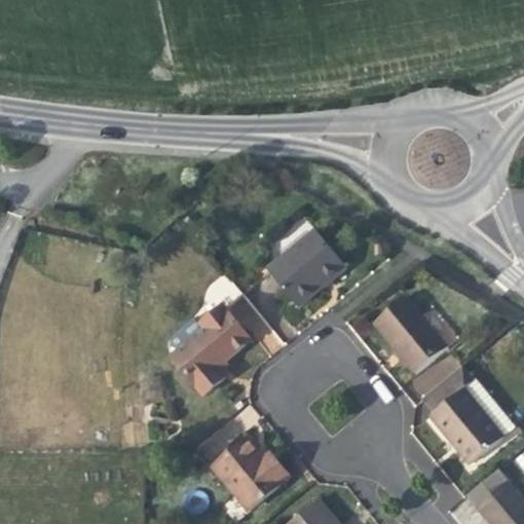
[(266,267),(293,300),(321,277),(325,282),(327,281),(345,265),(314,228),(266,267)]
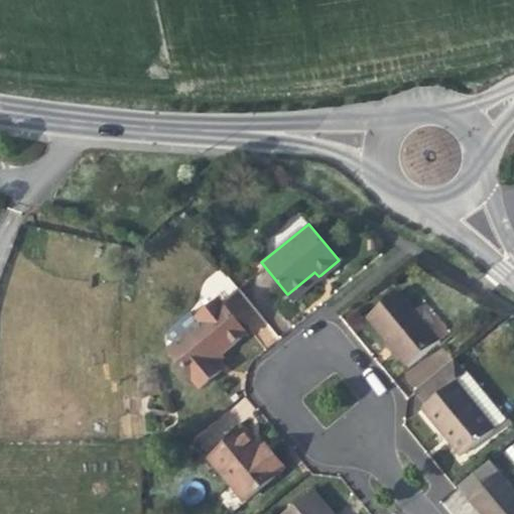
[(291,299),(318,276),(314,272),(287,294),(291,299)]
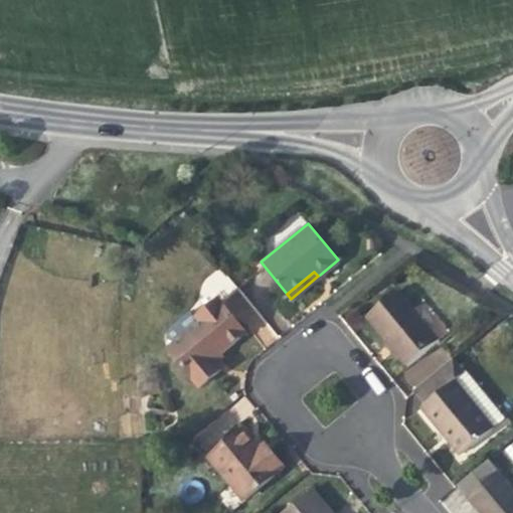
[(405,363),(437,338),(396,288),(364,313),(385,339),(405,363)]
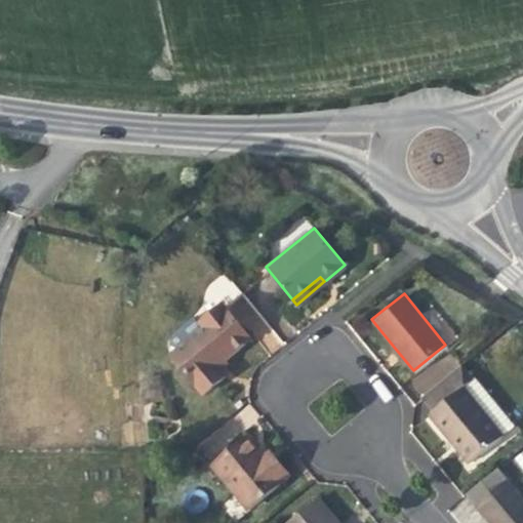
[(225,374),(215,364),(227,355),(249,336),(222,304),(199,322),(203,327),(170,354),(202,393),(225,374)]
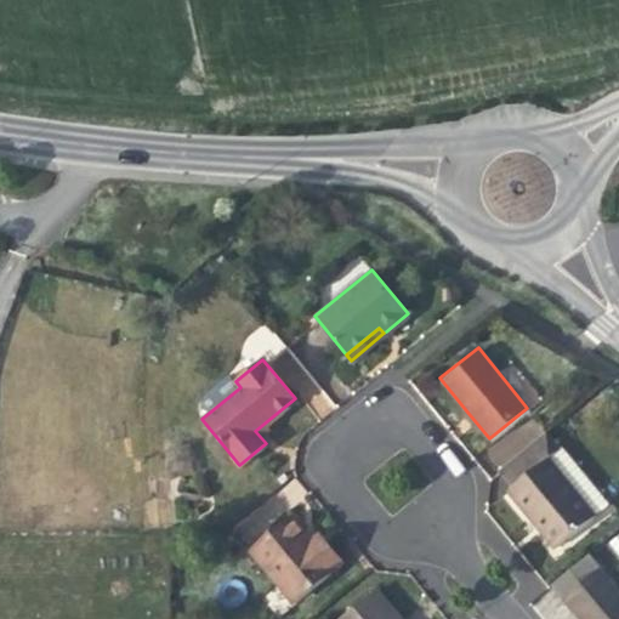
[(512,486),(558,447),(544,430),(498,467),(512,486)]
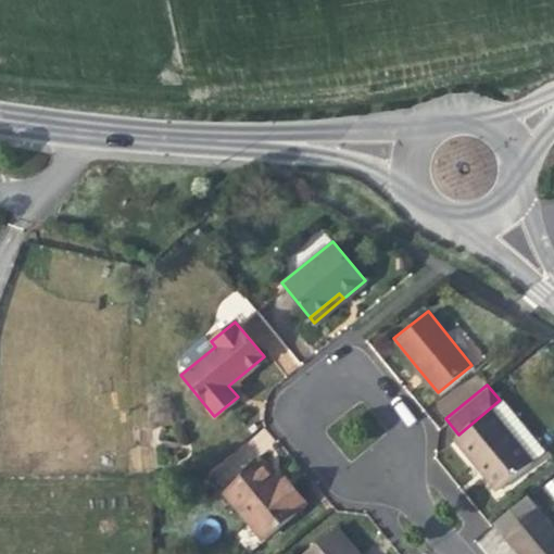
[(501,399),(500,400),(458,435),(453,438),(473,462),(478,467),(482,463),(500,485),(543,450),(501,399)]
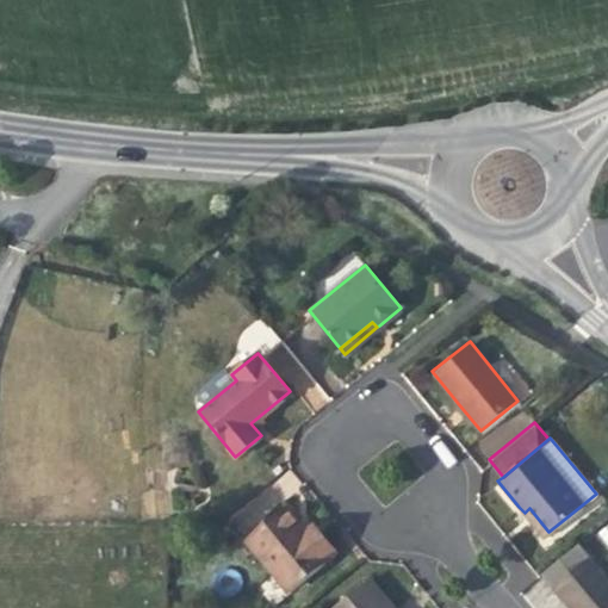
[(287,590),(330,556),(310,531),(308,532),(287,508),(247,540),(287,590)]
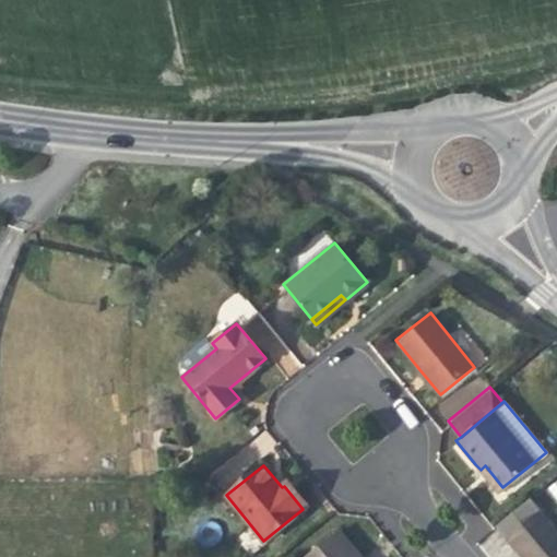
[(556,476),(544,486),(555,500),(556,498),(556,476)]
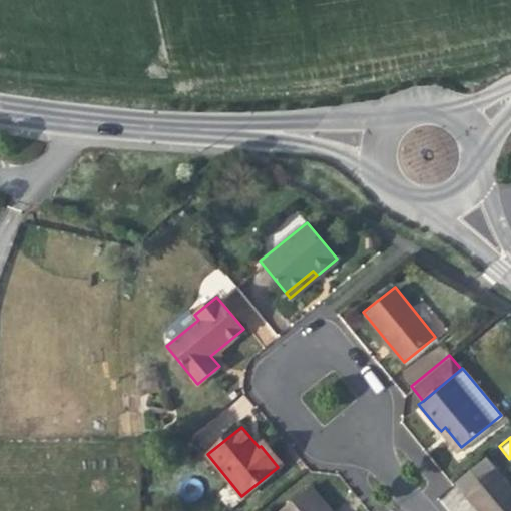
[(258,443),(261,446),(278,467),(283,463),(270,447),(263,439),(258,443)]
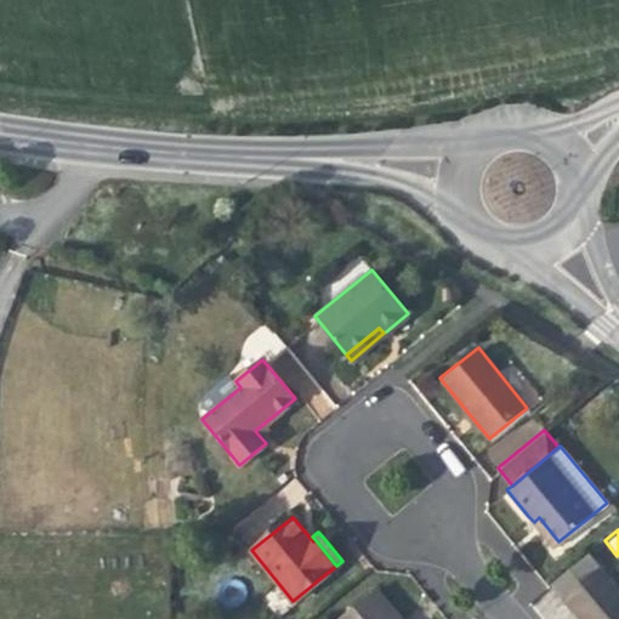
[(552,579),(564,595),(596,568),(584,554),(552,579)]
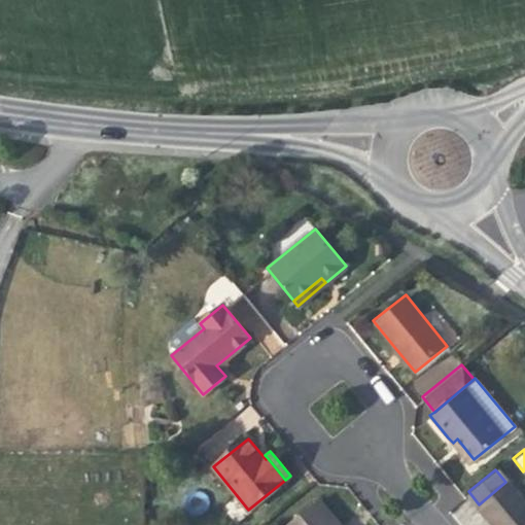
[(479,504),(477,505),(492,524),(524,524),(524,502),(508,481),(505,482),(479,504)]
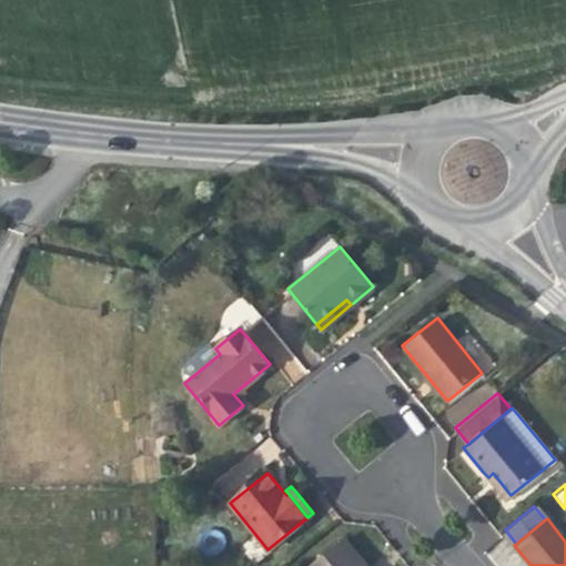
[(344,538),(309,565),(366,565),(364,564),(344,538)]
